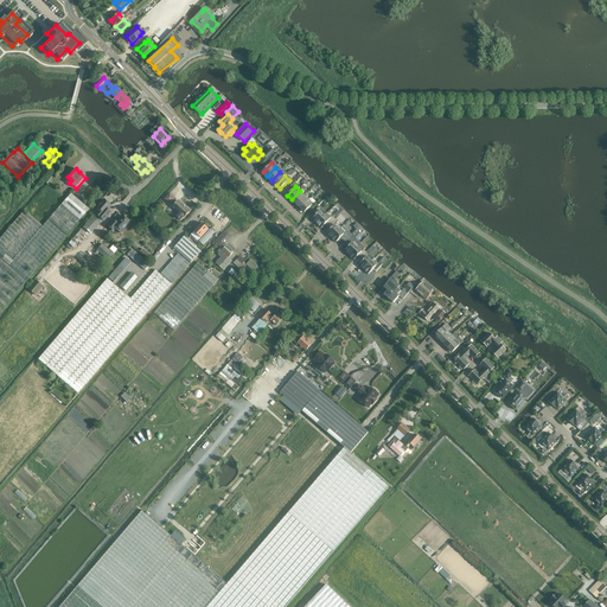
[(296,204),(305,196),(300,191),(292,199),(296,204)]
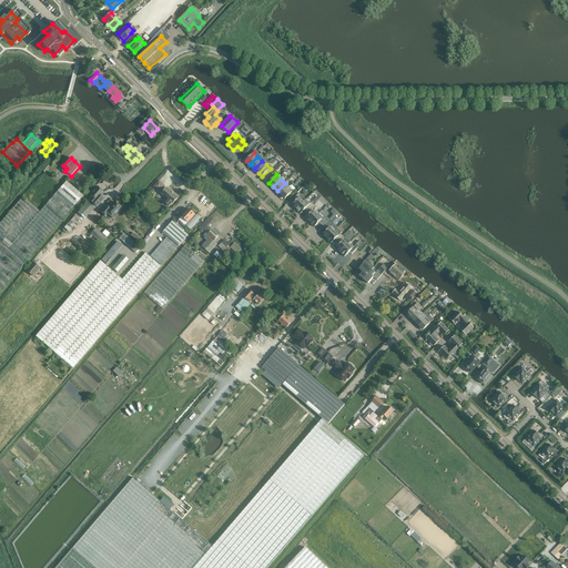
[(159,191),(164,185),(160,181),(154,186),(159,191)]
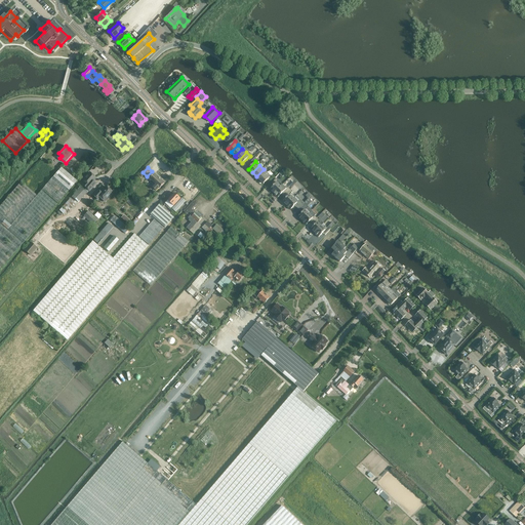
[(0,269),(77,182),(61,168),(41,191),(37,195),(22,182),(0,205),(0,269)]
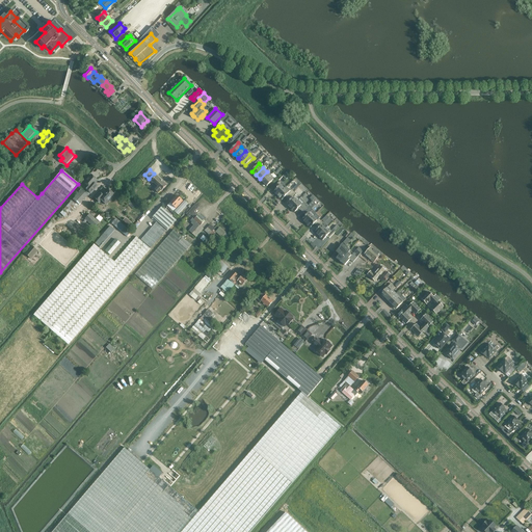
[(263,183),(270,175),(267,171),(260,179),(263,183)]
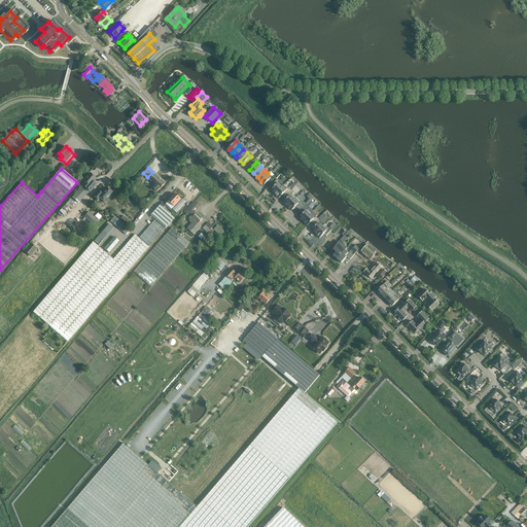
[(89,186),(86,189),(90,191),(94,186),(92,184),(96,178),(90,173),(88,176),(86,176),(85,178),(85,179),(83,181),(89,186)]
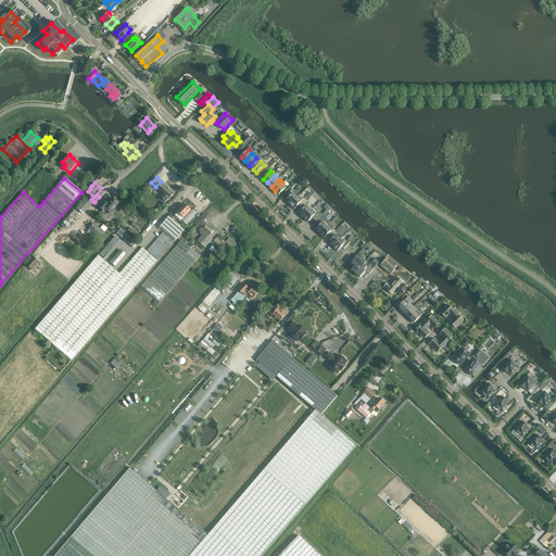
[(279,194),(287,187),(282,182),(275,191),(279,194)]
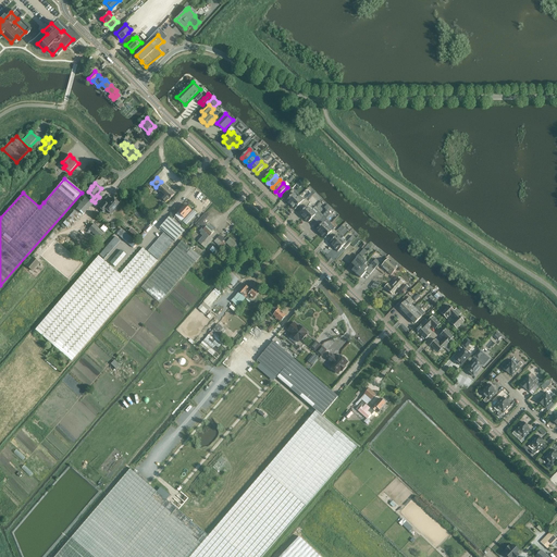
[(174,195),(164,185),(162,187),(161,188),(159,190),(160,192),(161,190),(166,196),(163,199),(166,202),(169,199),(170,200),(172,198),(173,197),(172,197),(174,195)]
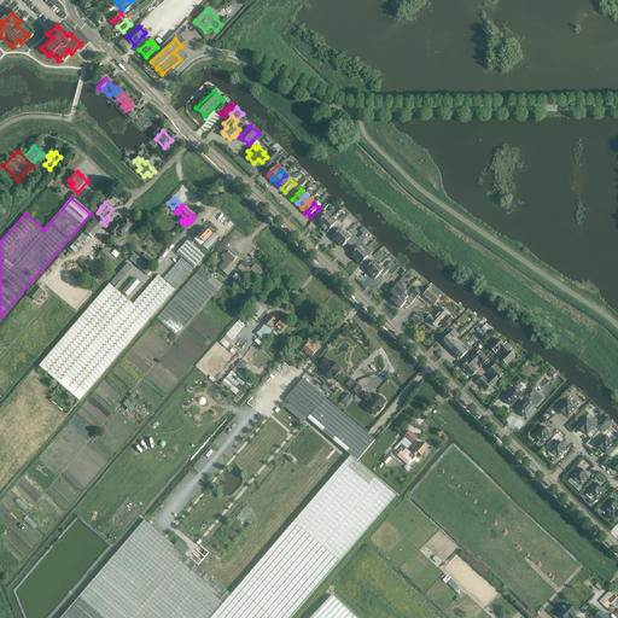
[(331,220),(328,217),(326,215),(322,219),(318,223),(321,227),(321,226),(322,227),(331,220)]
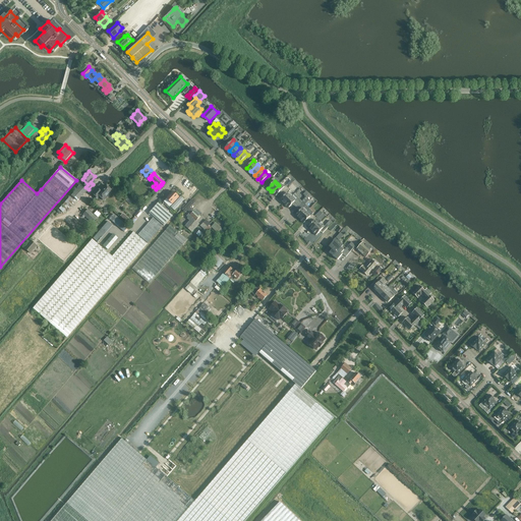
[(67,211),(85,191),(79,185),(77,188),(62,206),(67,211)]
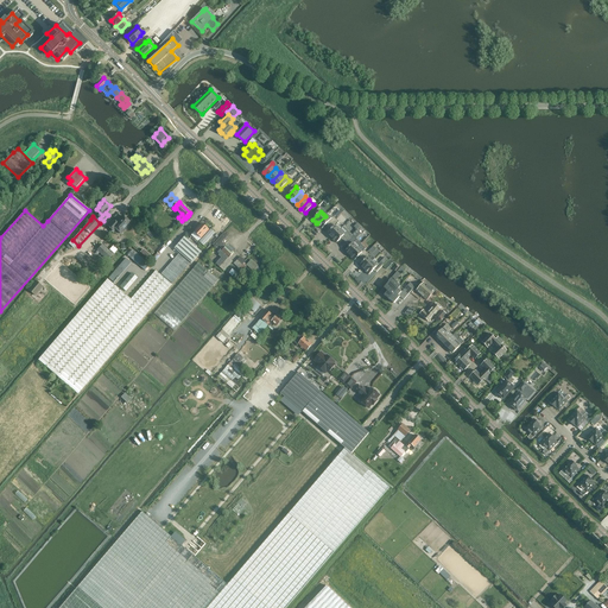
[(131,223),(122,216),(116,223),(113,220),(108,227),(113,232),(115,229),(121,234),(121,233),(124,230),(131,223)]
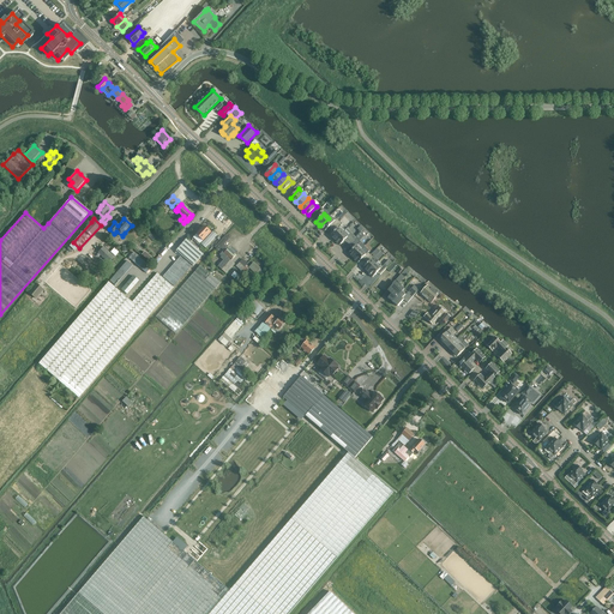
[(333,223),(331,221),(329,218),(320,226),(321,227),(321,228),(325,232),(330,226),(333,223)]
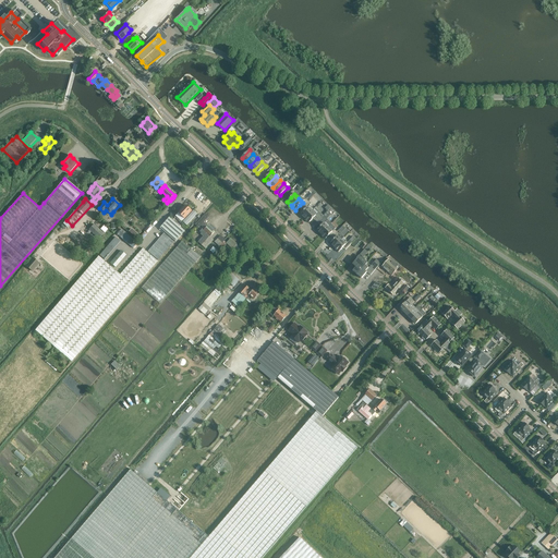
[(312,207),(310,205),(311,204),(308,202),(302,207),(304,210),(307,207),(310,209),(312,207)]
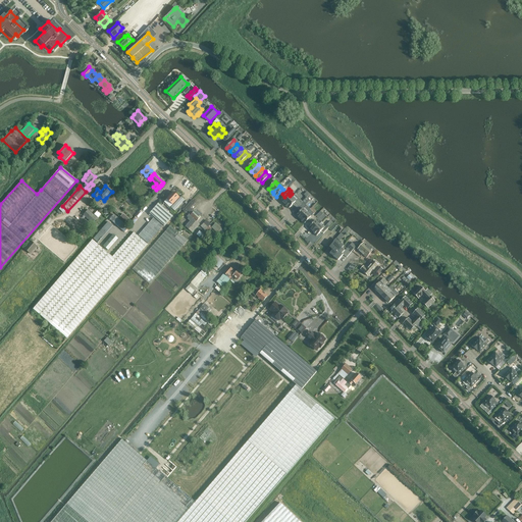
[(172,205),(179,198),(173,192),(167,200),(172,205)]
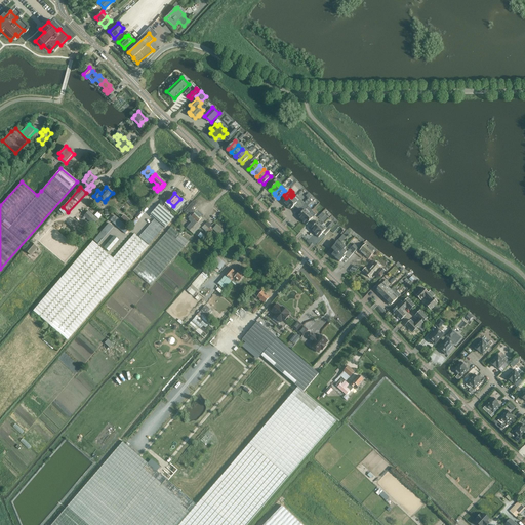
[(293,199),(291,197),(289,195),(286,198),(282,202),(285,205),(286,204),(287,205),(293,199)]
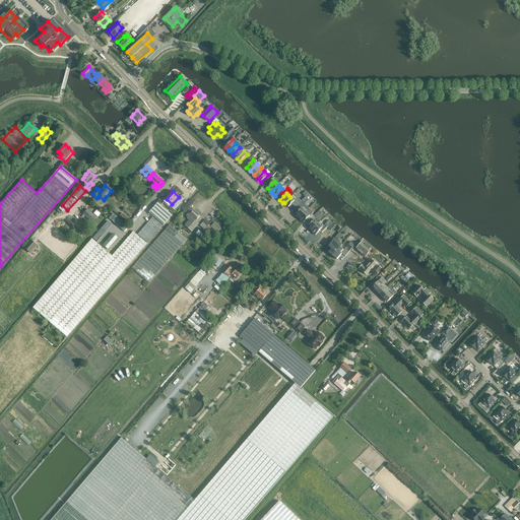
[(174,209),(184,199),(181,196),(171,207),(174,209)]
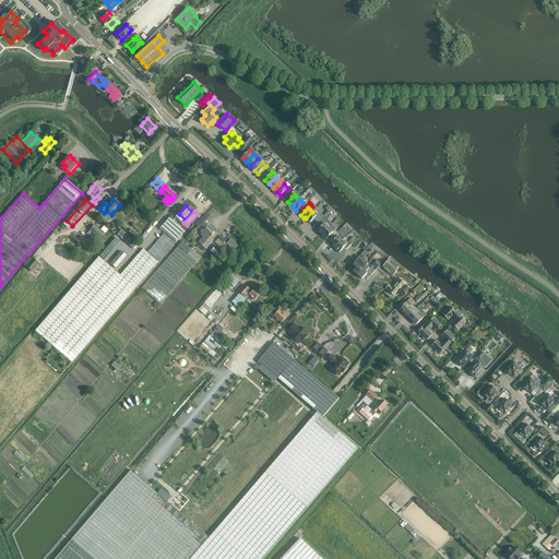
[(317,216),(314,214),(312,212),(306,218),(307,219),(306,221),(309,224),(313,218),(317,216)]
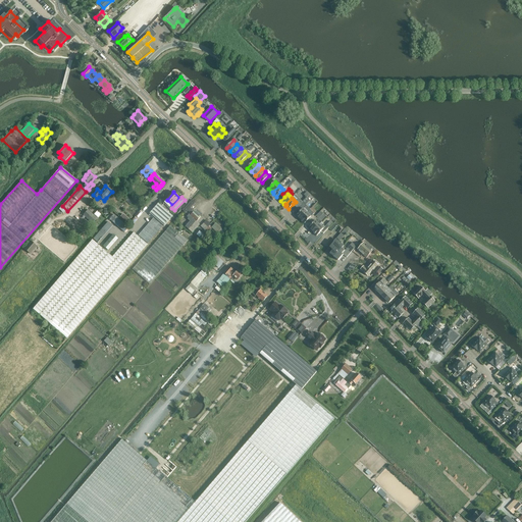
[(191,208),(196,203),(193,200),(183,210),(186,213),(189,211),(191,213),(194,210),(191,208)]
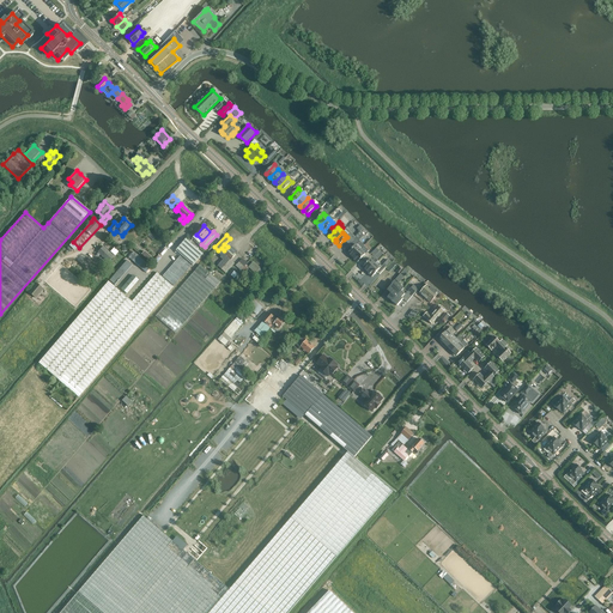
[(360,246),(358,243),(360,242),(357,238),(356,241),(350,246),(353,248),(356,246),(358,247),(360,246)]
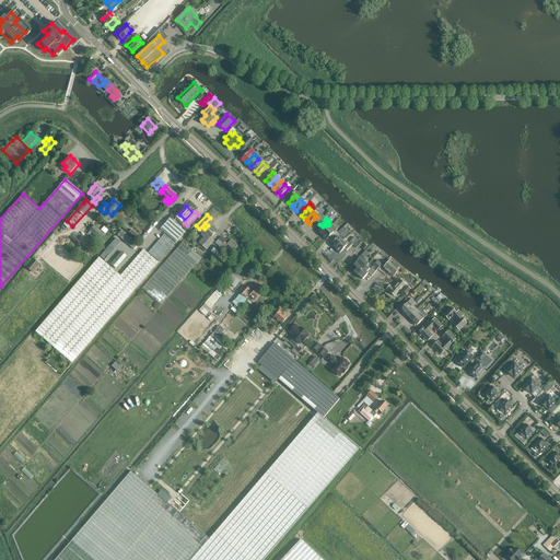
[(186,232),(171,219),(161,229),(176,243),(186,232)]
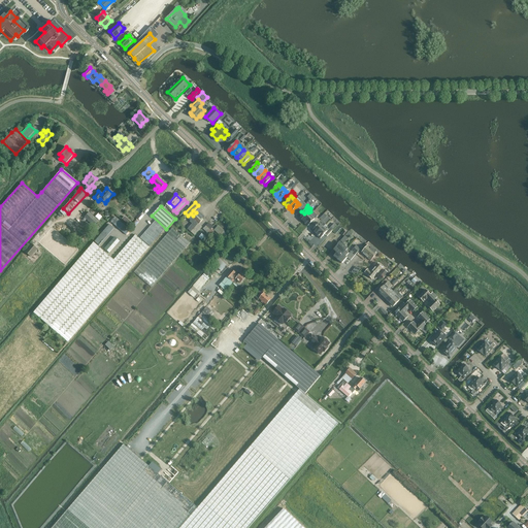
[(310,215),(308,212),(306,211),(304,213),(299,219),(302,222),(303,221),(304,222),(310,215)]
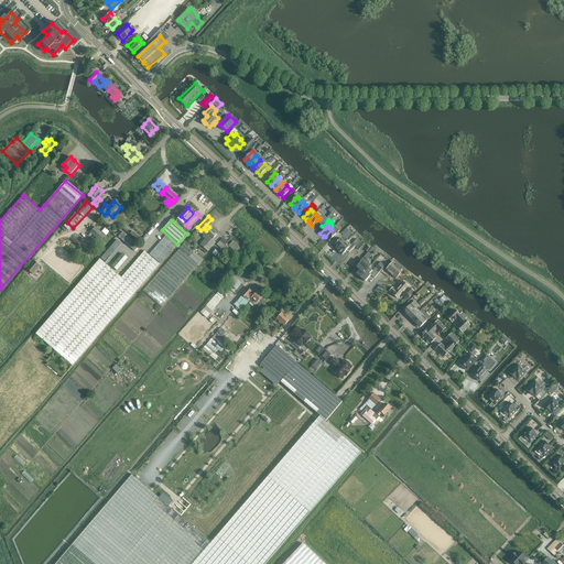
[(100,241),(105,236),(95,227),(90,232),(100,241)]
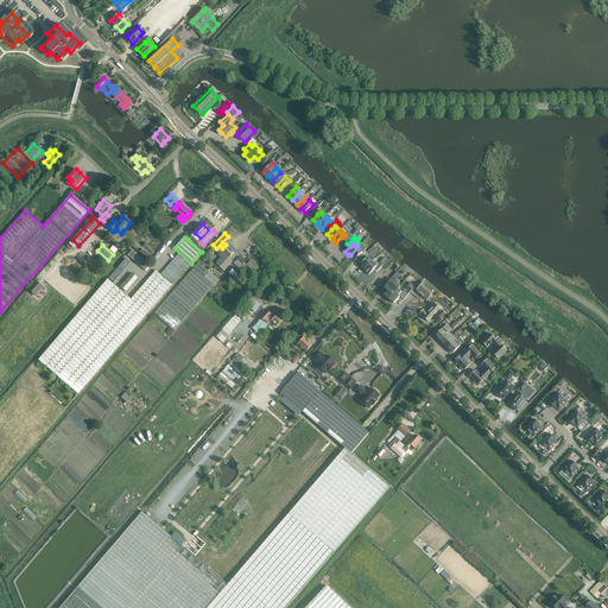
[(233,261),(225,254),(229,258),(234,253),(227,246),(223,251),(221,249),(219,252),(220,254),(219,255),(222,258),(216,264),(225,271),(233,261)]
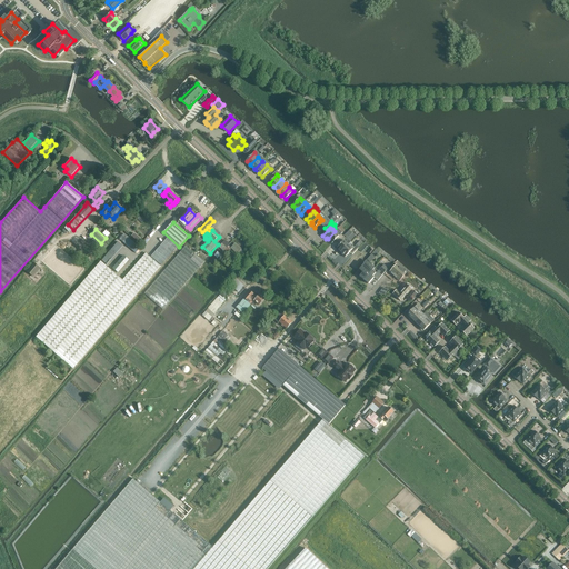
[(339,236),(338,235),(335,231),(328,239),(329,240),(328,241),(331,245),(337,239),(339,236)]
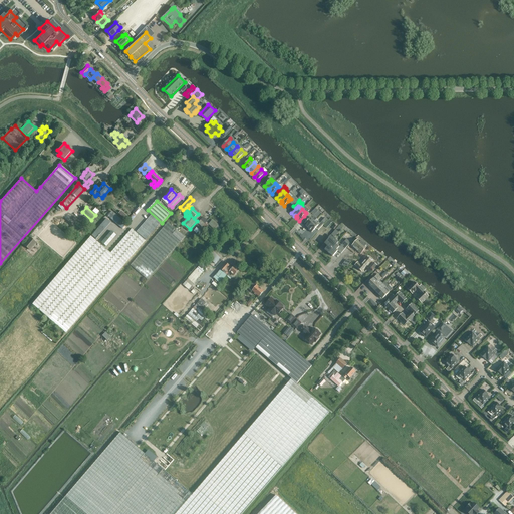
[(111,210),(107,215),(122,228),(126,223),(111,210)]
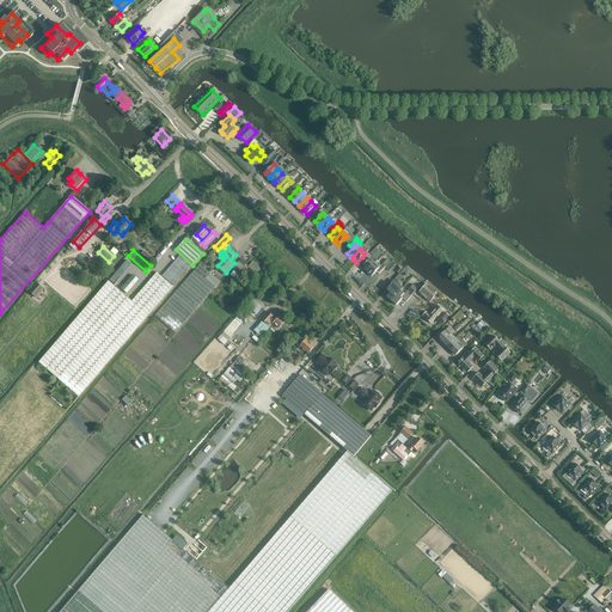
[(141,254),(150,261),(153,257),(145,251),(141,254)]
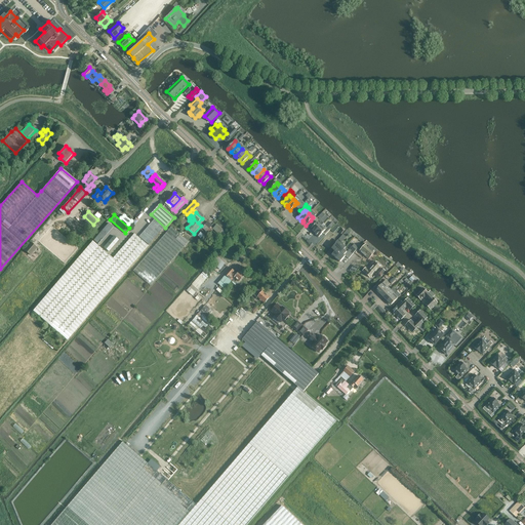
[(150,245),(165,229),(156,219),(140,237),(150,245)]
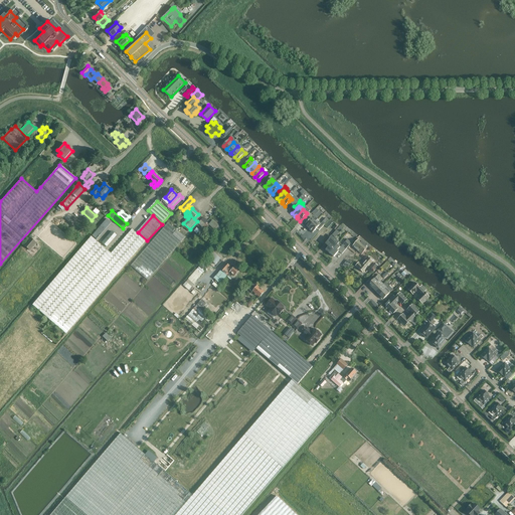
[(207,222),(208,221),(204,217),(198,223),(202,227),(207,222)]
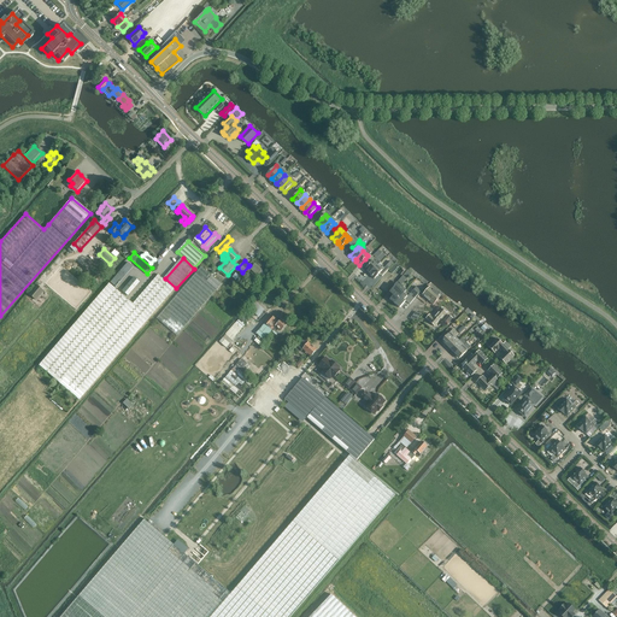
[(378,265),(375,263),(374,260),(370,264),(365,270),(369,274),(369,272),(370,274),(378,265)]
